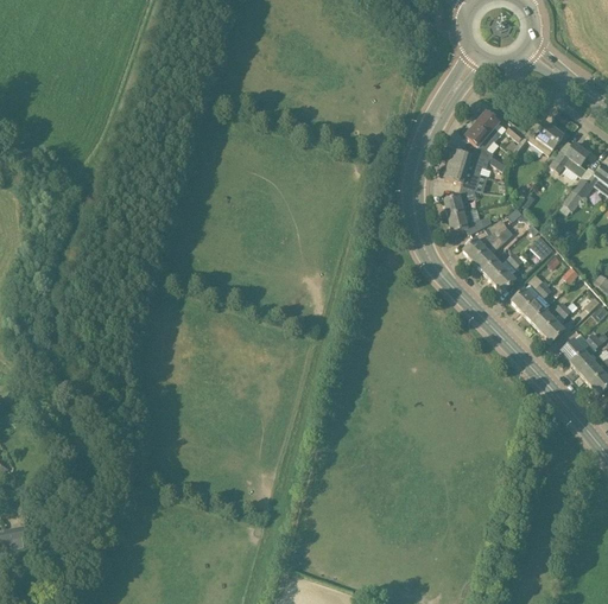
[(498,122),(486,113),(475,125),(494,141),(494,140),(495,141),(501,134),(494,128),(498,122)]
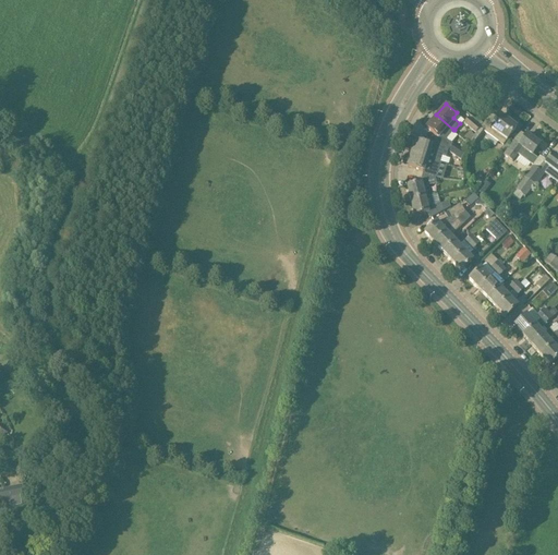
[(490,111),(483,121),(484,121),(469,142),(473,145),(485,129),(502,143),(517,124),(499,112),(497,116),(490,111)]
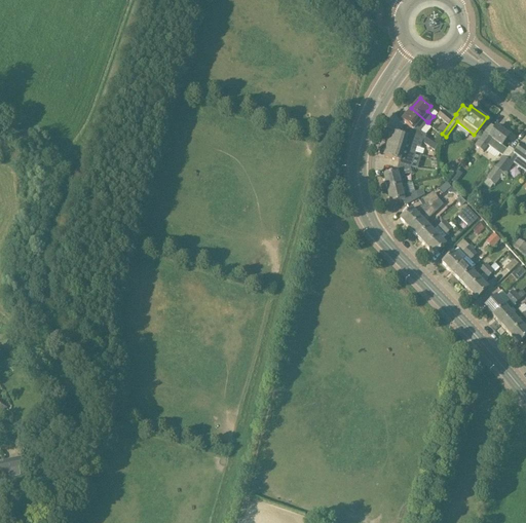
[(427,122),(411,108),(402,118),(413,127),(409,132),(422,141),(422,140),(426,134),(420,129),(427,122)]
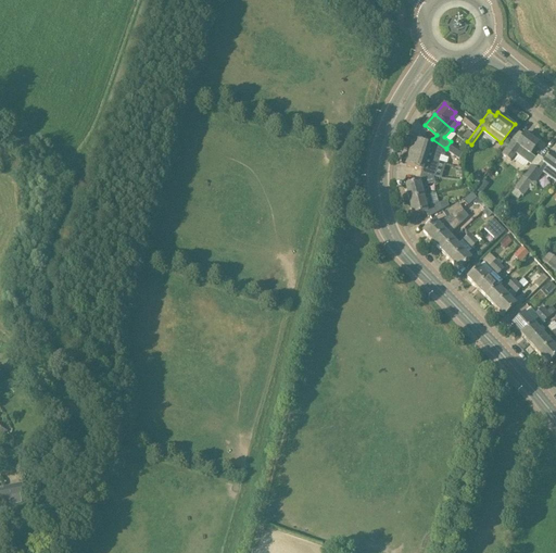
[(463,121),(474,130),(478,125),(467,115),(463,121)]
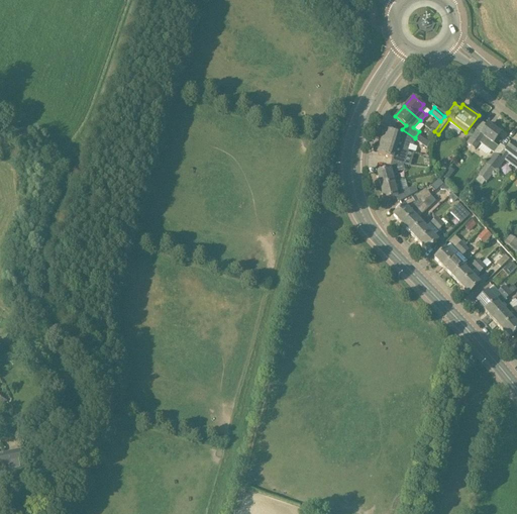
[(475,146),(475,147),(480,140),(494,151),(499,145),(493,141),(500,132),(487,122),(480,131),(476,128),(467,141),(475,146)]
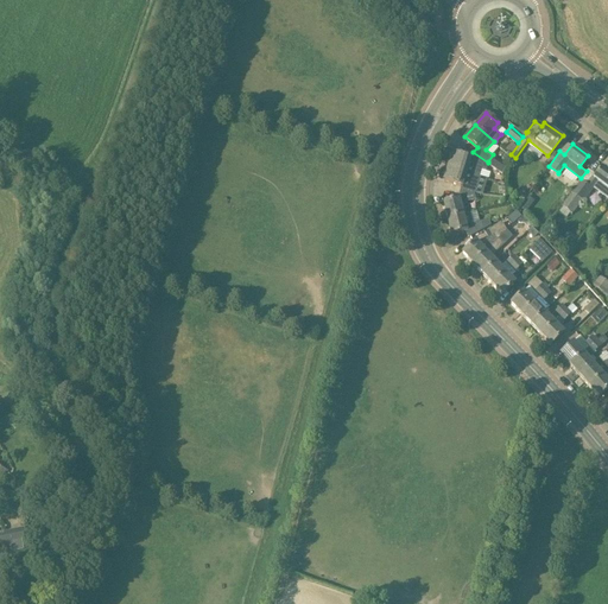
[(469,157),(453,151),(448,165),(480,175),(482,167),(486,169),(488,163),(473,152),(469,157)]
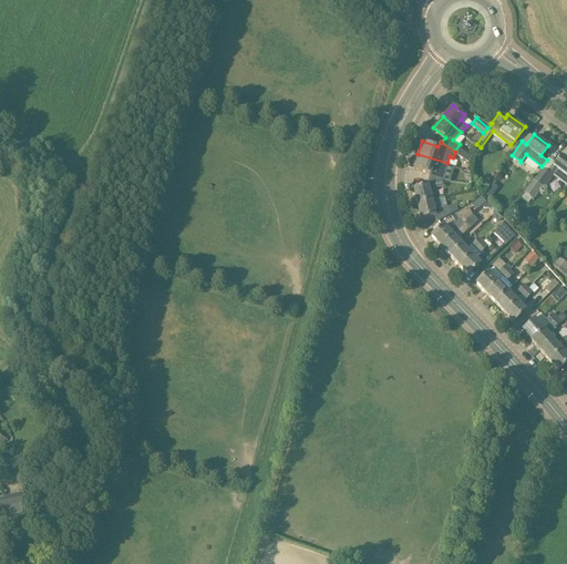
[(414,166),(430,172),(429,177),(442,178),(447,163),(418,154),(414,166)]
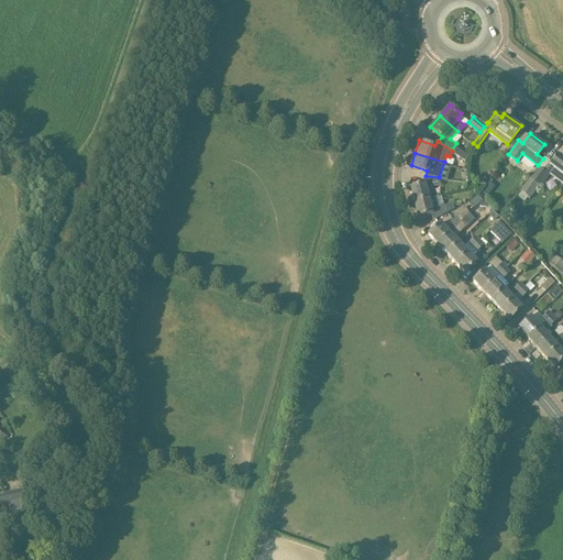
[(562,157),(556,153),(554,156),(553,155),(542,169),(538,165),(529,177),(520,189),(530,196),(539,185),(540,186),(550,173),(562,182),(562,180),(562,157)]
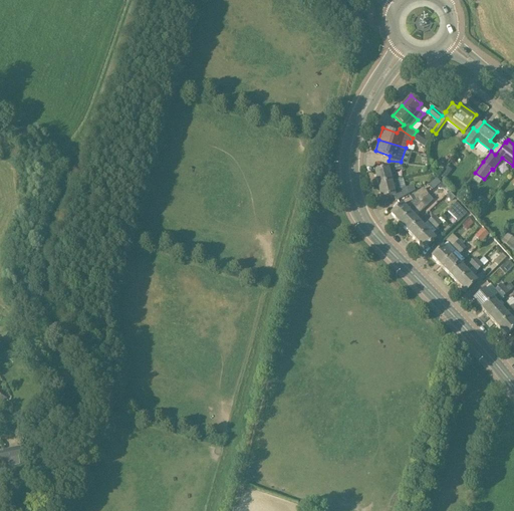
[(388,166),(374,169),(377,183),(398,178),(396,169),(403,167),(401,162),(389,161),(388,166)]
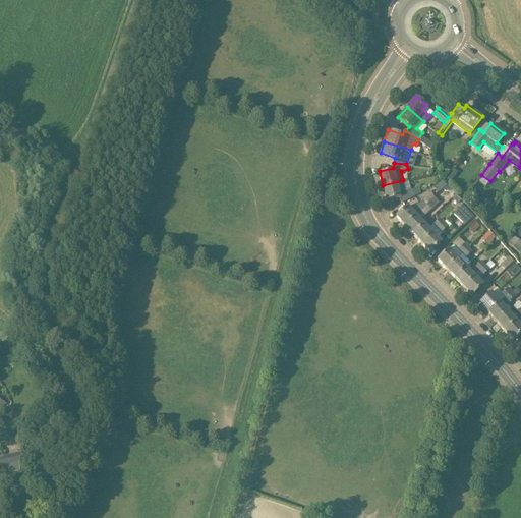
[(512,174),(515,167),(507,164),(504,171),(512,174)]
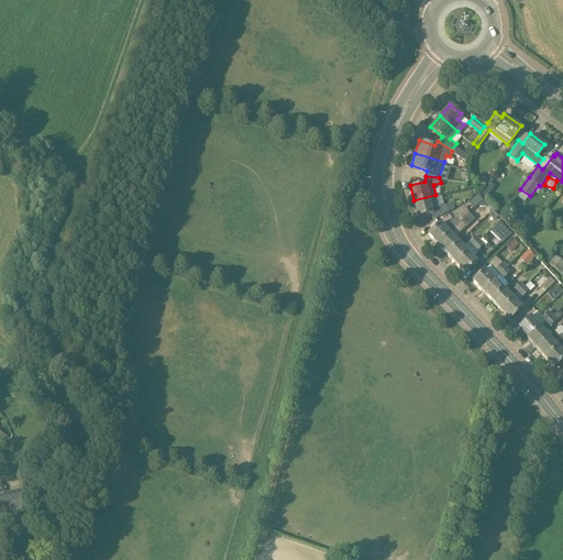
[(487,193),(495,184),(489,179),(483,187),(487,193)]
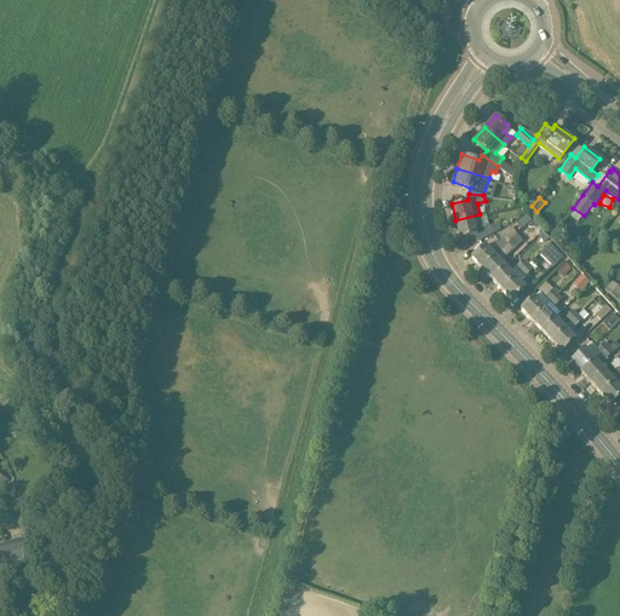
[(526,212),(517,220),(522,226),(532,218),(526,212)]
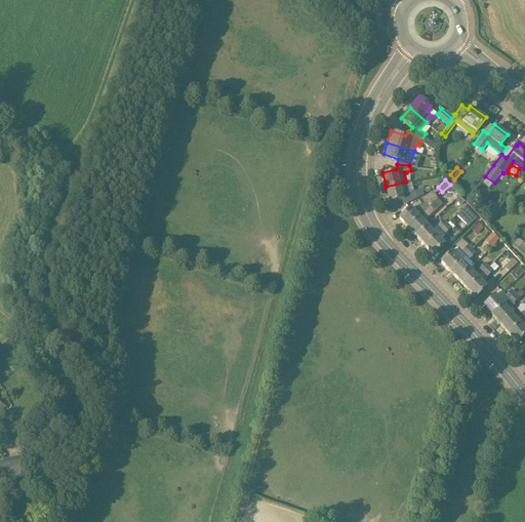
[(406,182),(386,187),(390,201),(401,198),(405,203),(423,193),(422,188),(408,191),(406,182)]
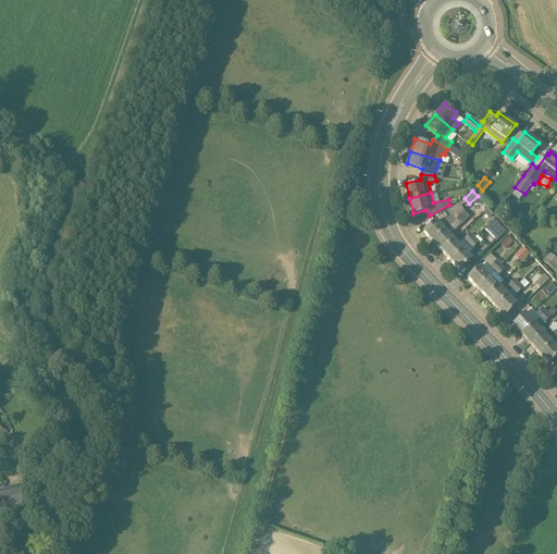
[(435,219),(422,230),(432,239),(465,209),(460,201),(447,209),(450,214),(447,218),(446,217),(440,223),(435,219)]
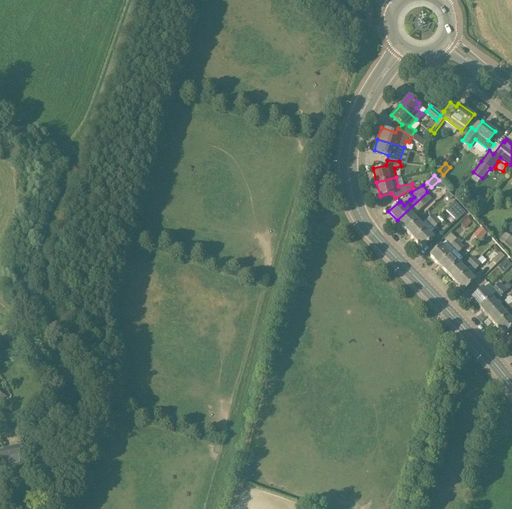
[(448,189),(444,192),(449,197),(453,194),(448,189)]
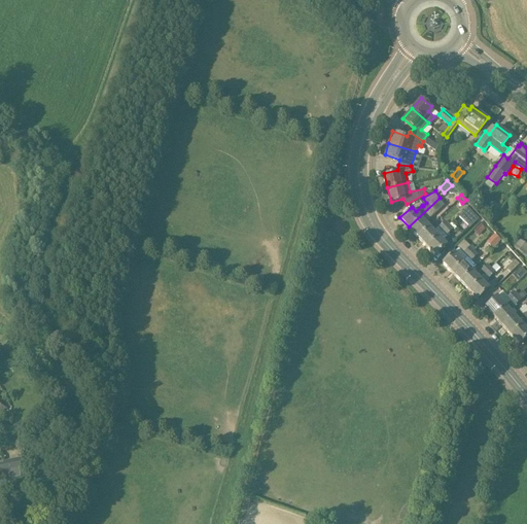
[(417,236),(429,224),(425,221),(445,203),(440,198),(409,226),(417,236)]
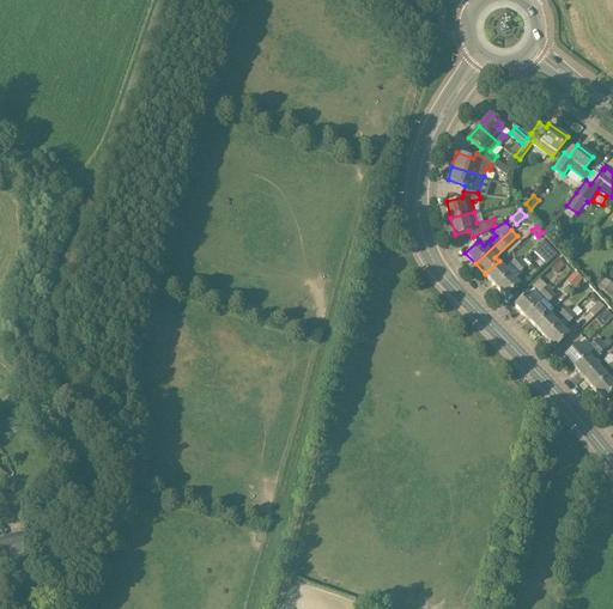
[(571,249),(577,242),(570,236),(564,243),(571,249)]
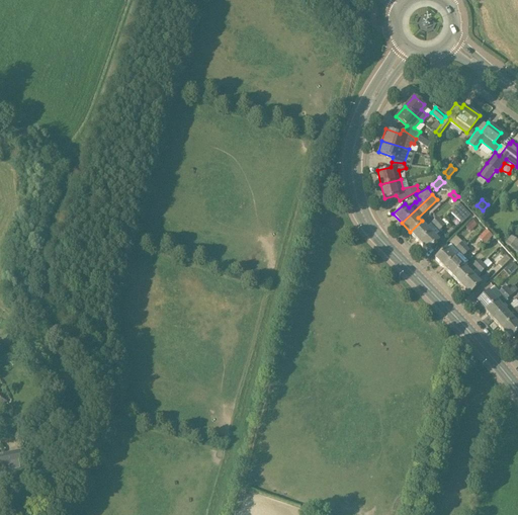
[(470,213),(465,208),(456,217),(461,222),(470,213)]
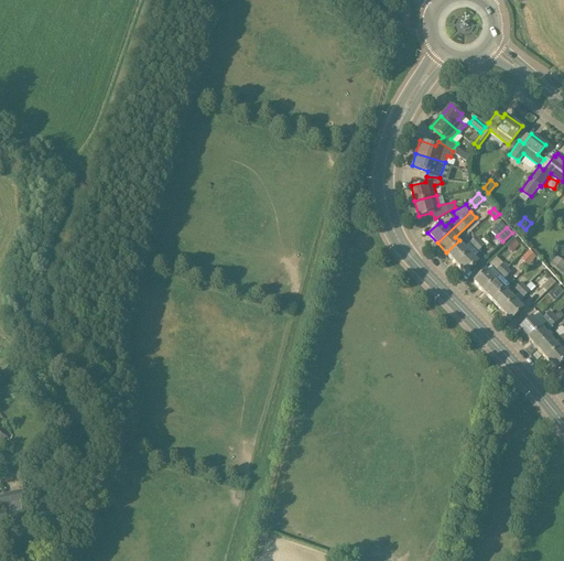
[(459,240),(446,252),(456,262),(480,238),(477,234),(464,246),(459,240)]
